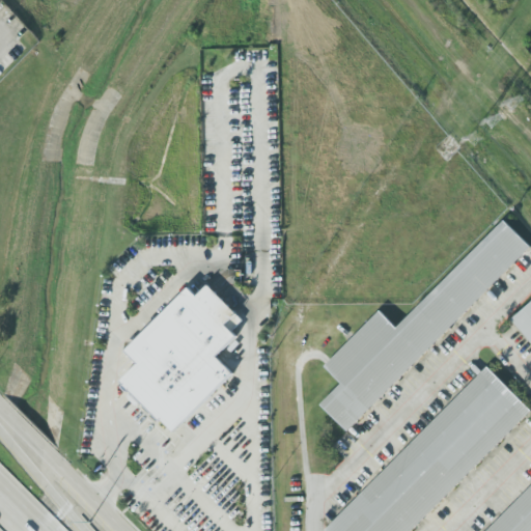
[(317,403),(340,382),(325,366),(380,312),(395,328),(503,222),(530,249),(344,431),(317,403)]
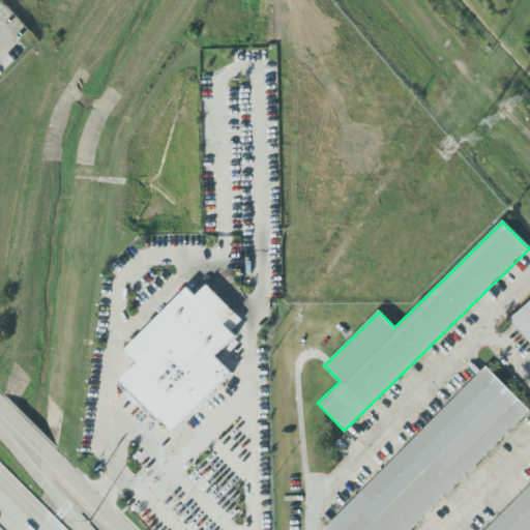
[(125,350),(138,362),(121,380),(173,432),(233,372),(216,356),(237,335),(231,330),(242,319),(208,285),(197,295),(188,287),(125,350)]
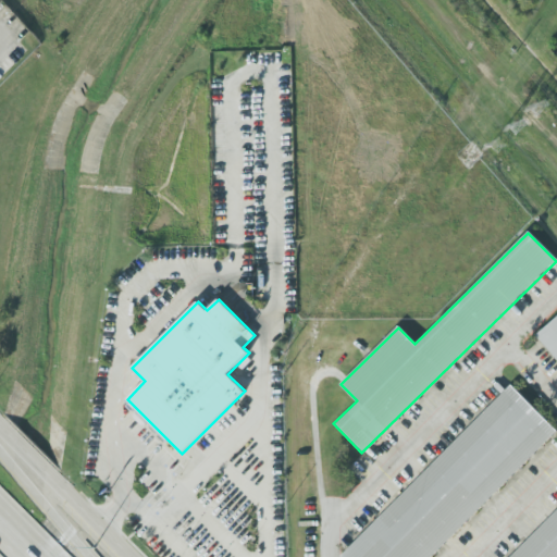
[(556,358),(536,334),(556,316),(556,358)]
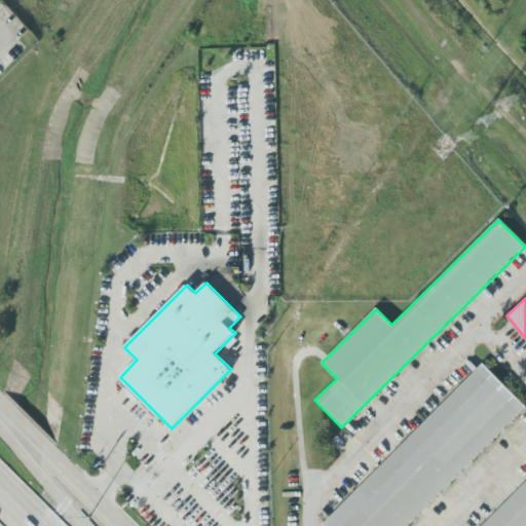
[(322,525),(321,524),(482,364),(525,406),(405,525),(322,525)]
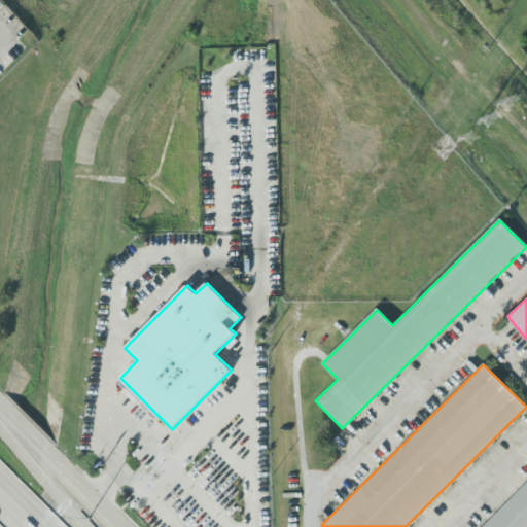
[(482,526),(526,482),(526,526),(482,526)]
